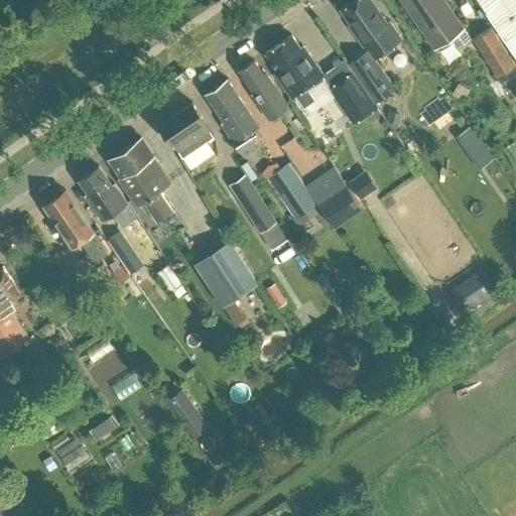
[(369,0),(352,0),(342,7),(353,22),(350,25),(367,49),(373,57),(401,38),(389,21),(386,24),(369,0)]
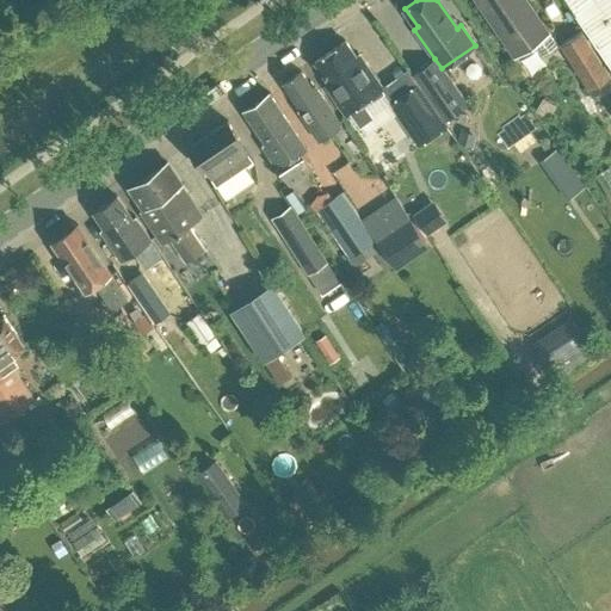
[(525,0),(474,0),(513,56),(548,32),(525,0)]
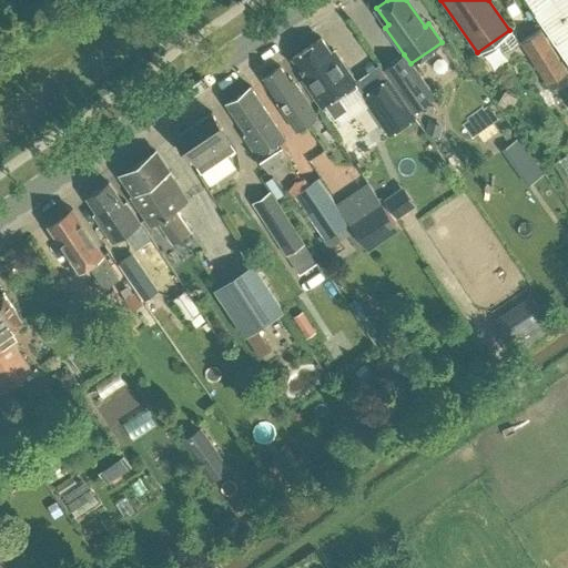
[(567,0),(529,0),(567,59),(567,0)]
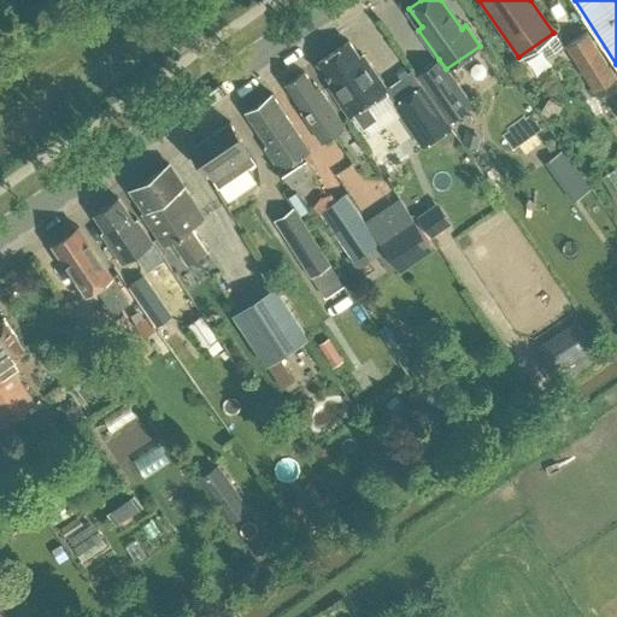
[(616,76),(586,31),(564,46),(597,93),(598,92),(605,100),(616,90),(616,76)]
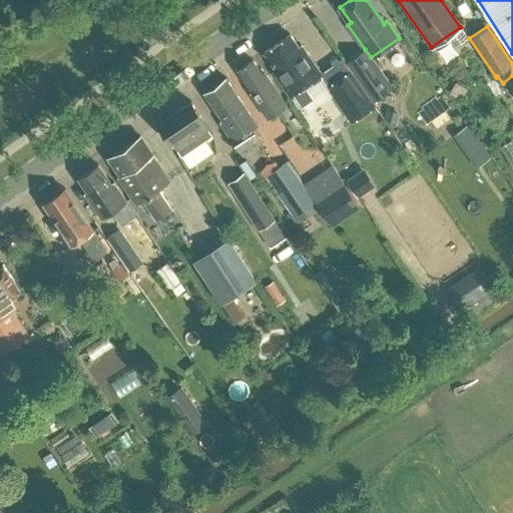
[(302,105),(313,98),(304,85),(322,73),(308,53),(305,55),(290,34),(264,52),(277,69),(274,71),(289,94),(293,92),(302,105)]
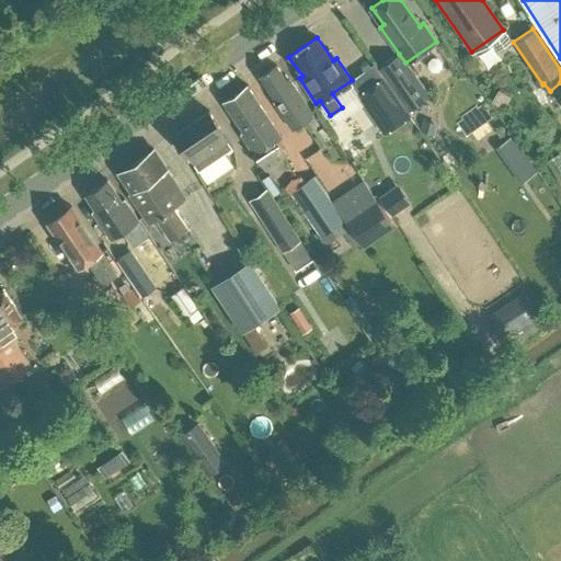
[(399,54),(379,68),(388,80),(408,110),(427,95),(408,67),(405,63),(399,54)]
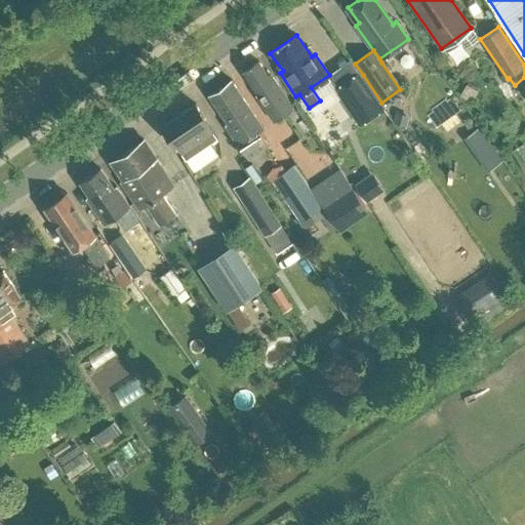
[(258,62),(243,72),(257,93),(255,94),(273,121),(293,107),(271,74),(269,76),(258,62)]
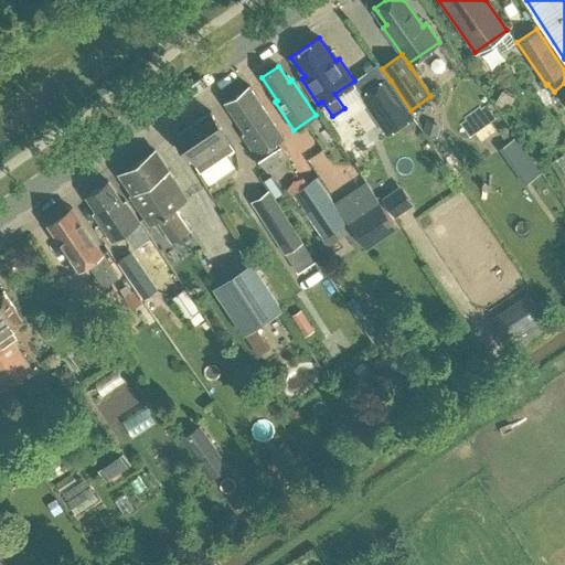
[(406,107),(387,77),(362,94),(382,123),(406,107)]
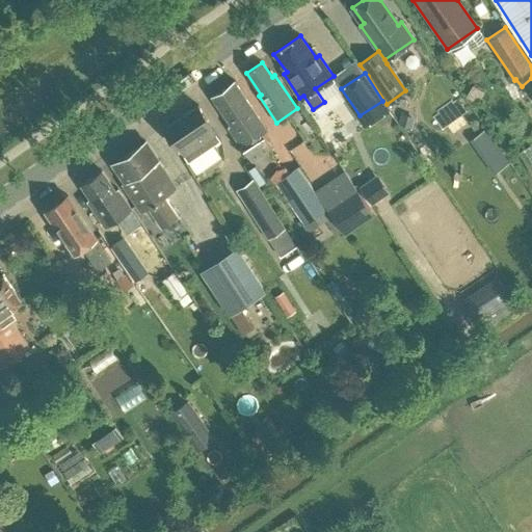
[(233,135),(251,162),(271,149),(261,133),(266,130),(234,81),(211,97),(236,133),(233,135)]
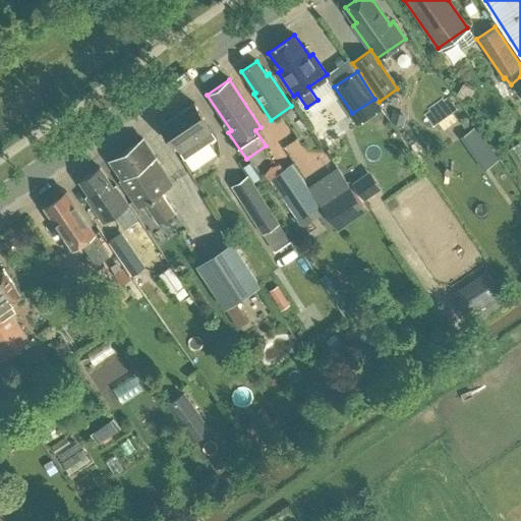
[(201,147),(216,137),(194,104),(160,126),(174,147),(175,146),(180,153),(198,141),(201,147)]
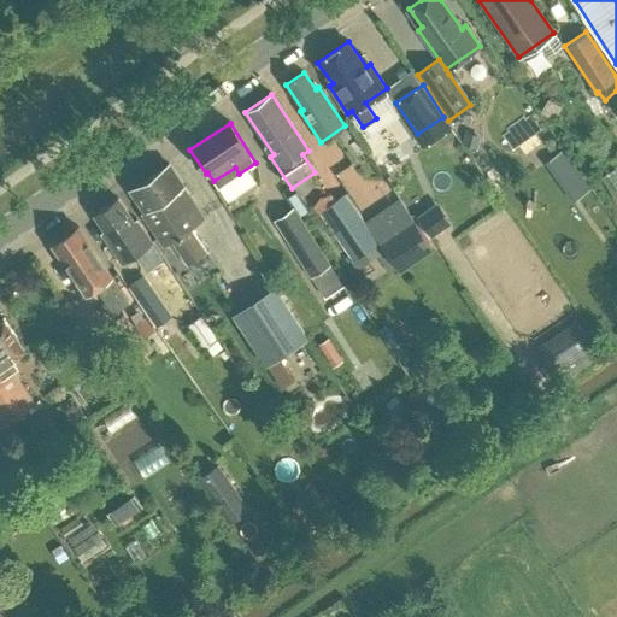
[(464,134),(462,144),(476,148),(480,137),(464,134)]
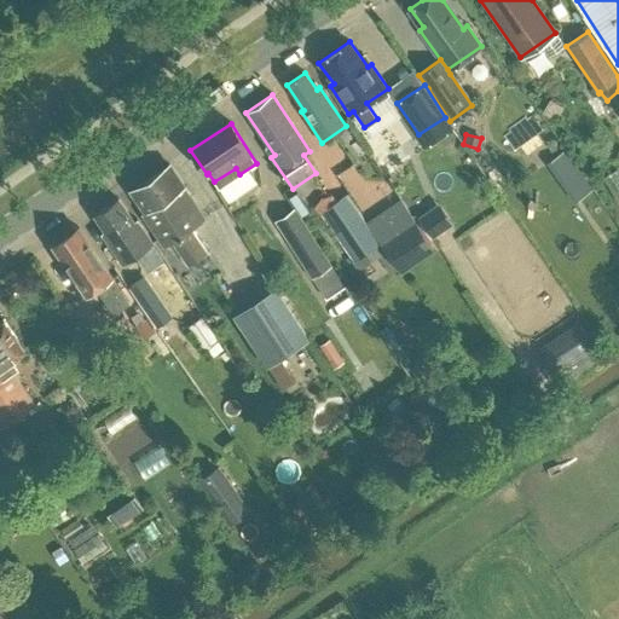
[(563,150),(550,160),(557,171),(571,161),(563,150)]
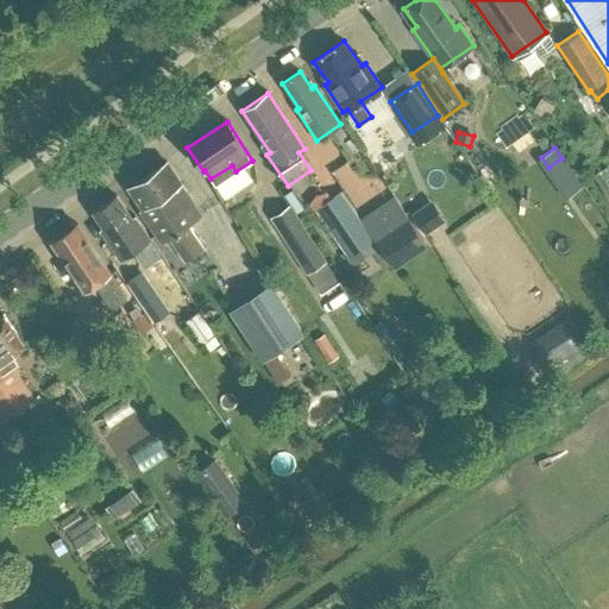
[(183,189),(165,162),(126,187),(143,212),(140,213),(162,244),(169,239),(184,262),(205,249),(189,225),(202,217),(184,188),(183,189)]
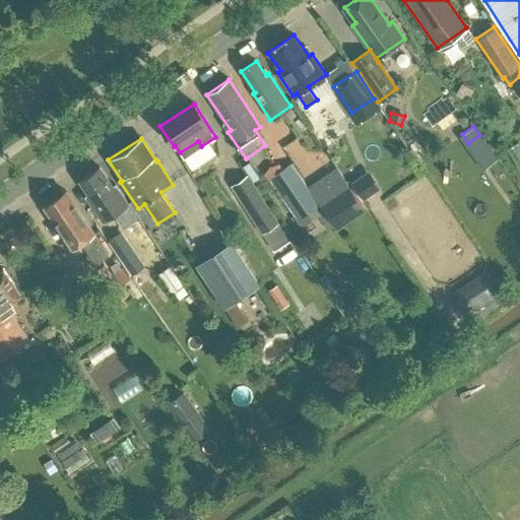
[(519,139),(510,146),(519,163),(519,139)]
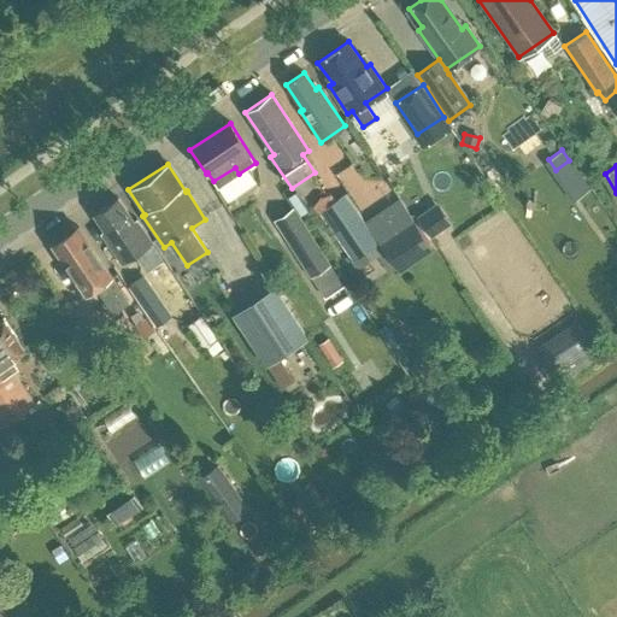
[(318,212),(352,260),(377,242),(344,194),(318,212)]
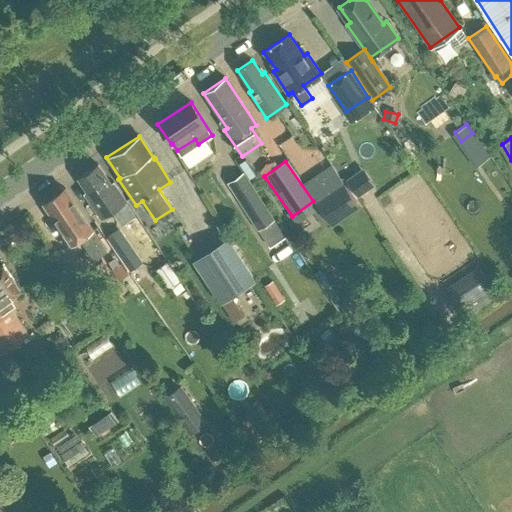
[(113,181),(111,182),(99,164),(78,178),(86,191),(84,193),(101,219),(127,202),(113,181)]
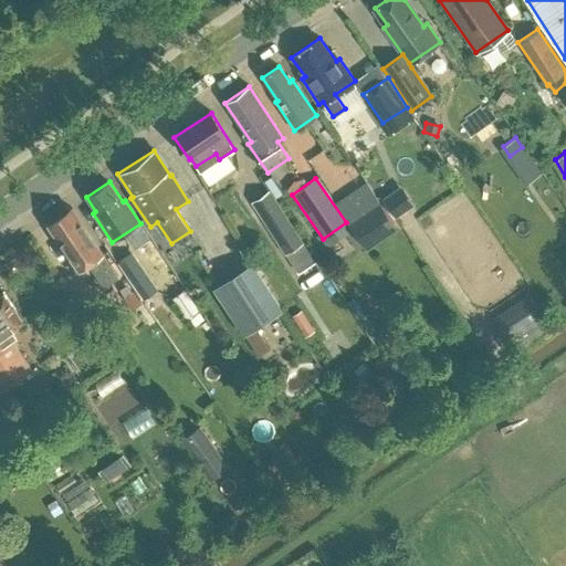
[(409,182),(388,194),(399,212),(419,201),(409,182)]
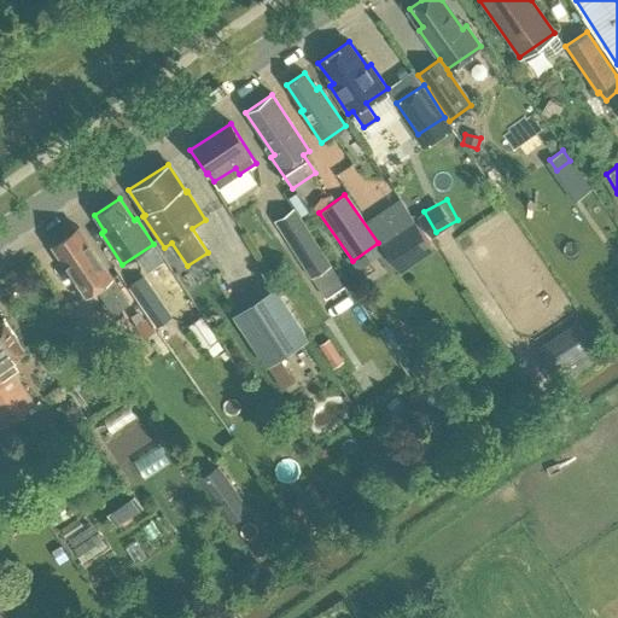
[(274,219),(312,277),(331,264),(295,207),(274,219)]
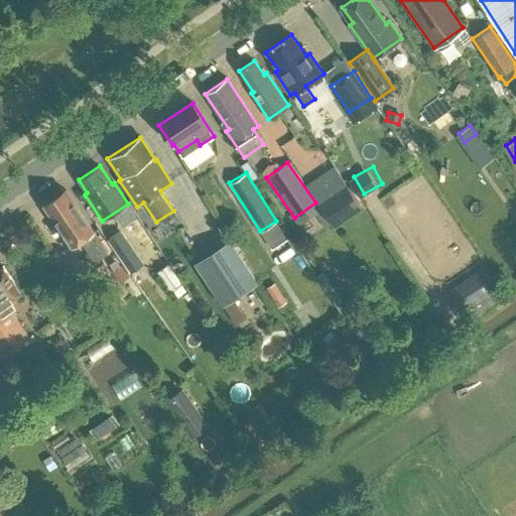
[(346,183),(317,203),(331,223),(360,203),(346,183)]
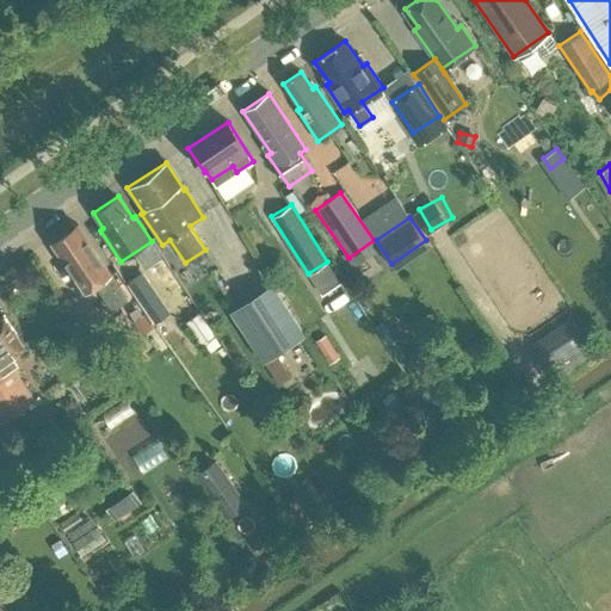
[(97,283),(113,309),(127,301),(110,275),(78,226),(51,242),(84,290),(92,285),(97,283)]
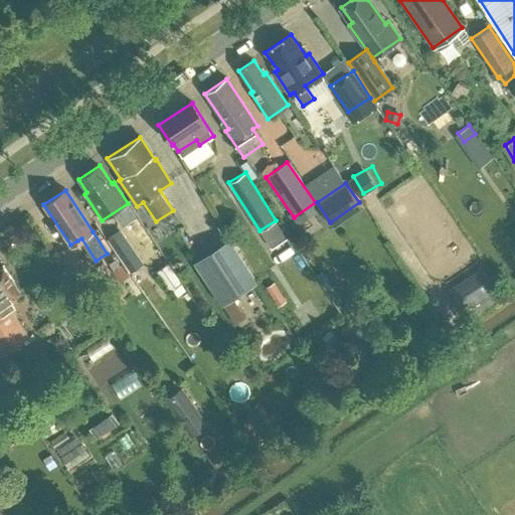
[(143,263),(120,230),(108,238),(130,271),(143,263)]
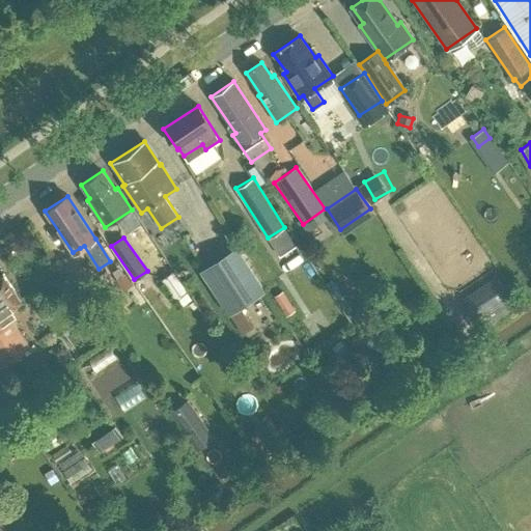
[(236,247),(200,271),(227,313),(216,320),(225,334),(238,327),(229,313),(264,290),(236,247)]
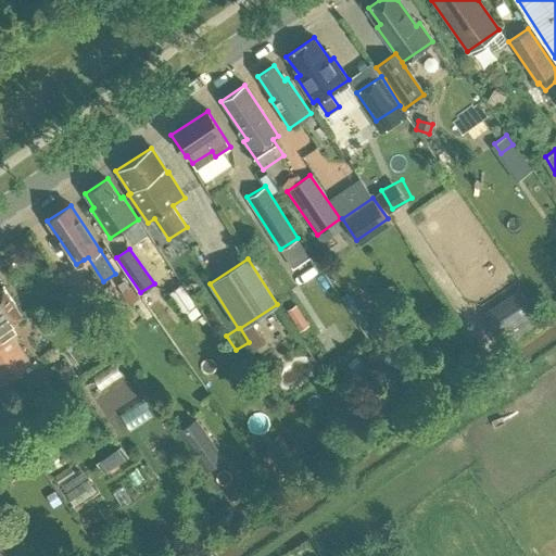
[(171,292),(186,315),(198,306),(184,285),(171,292)]
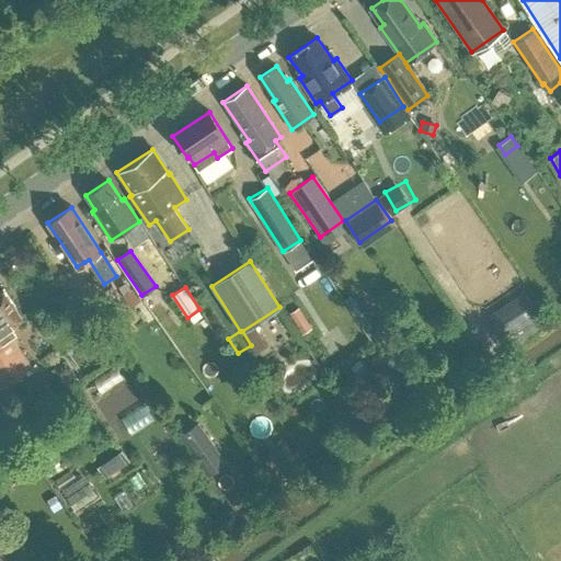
[(133,289),(124,296),(130,305),(138,299),(133,289)]
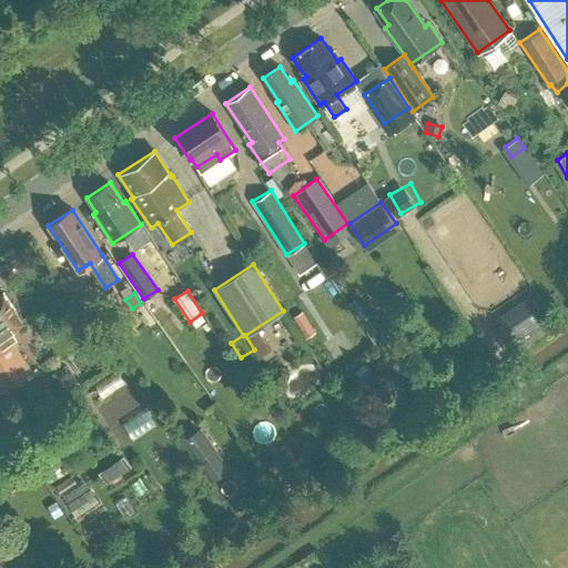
[(494,317),(510,342),(546,317),(529,293),(494,317)]
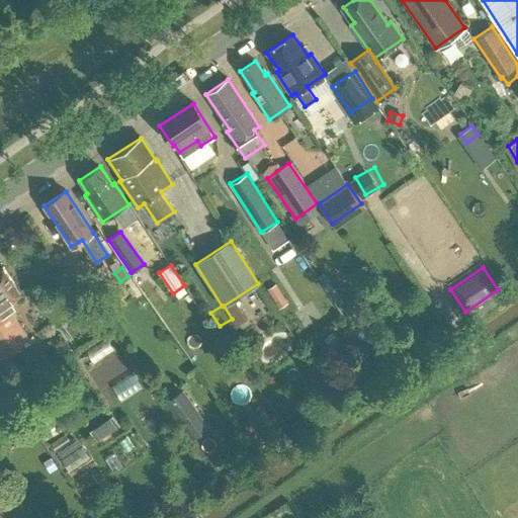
[(0,357),(0,358),(29,338),(6,305),(20,294),(3,268),(0,269),(0,357)]
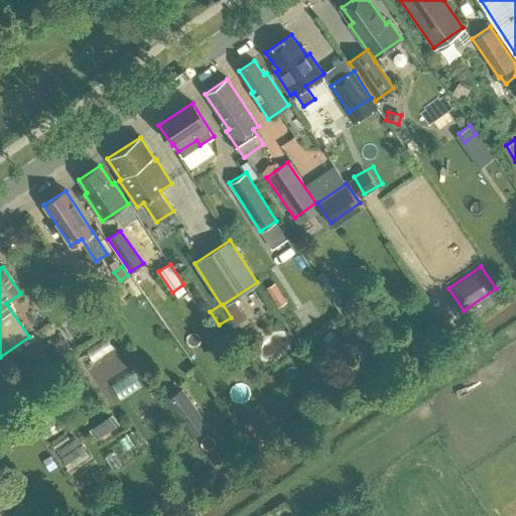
[(269,285),(279,301),(288,295),(277,279),(269,285)]
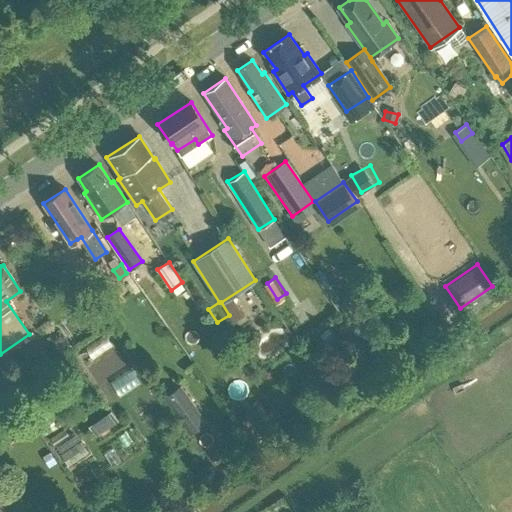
[(137,373),(118,383),(123,392),(142,382),(137,373)]
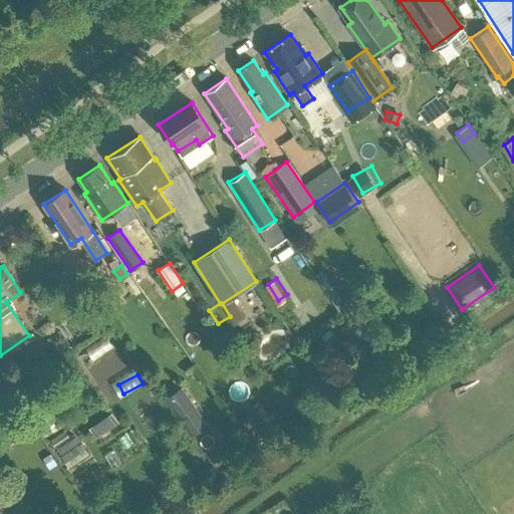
[(167,399),(194,438),(211,426),(185,387),(167,399)]
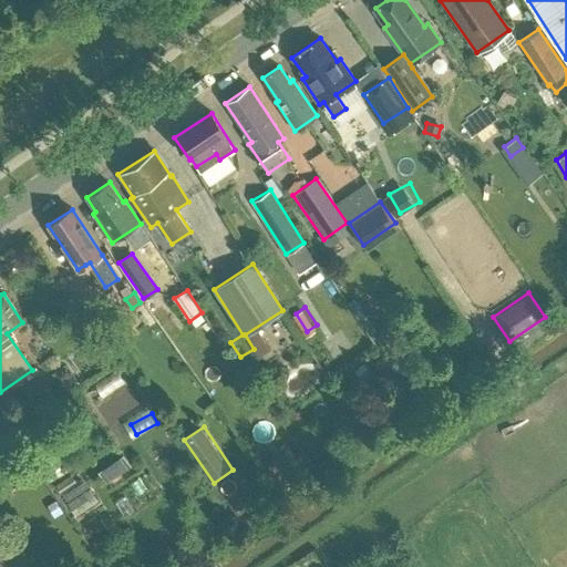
[(112,477),(135,465),(130,453),(106,466),(112,477)]
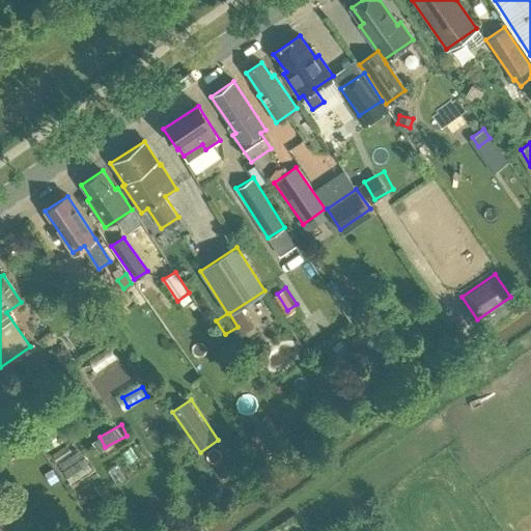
[(257,445),(264,455),(284,441),(276,429),(257,445)]
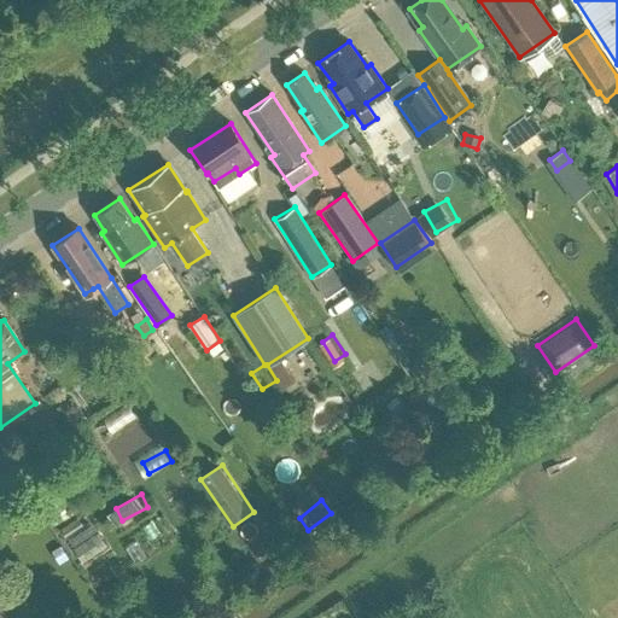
[(81,544),(88,558),(110,543),(103,531),(81,544)]
